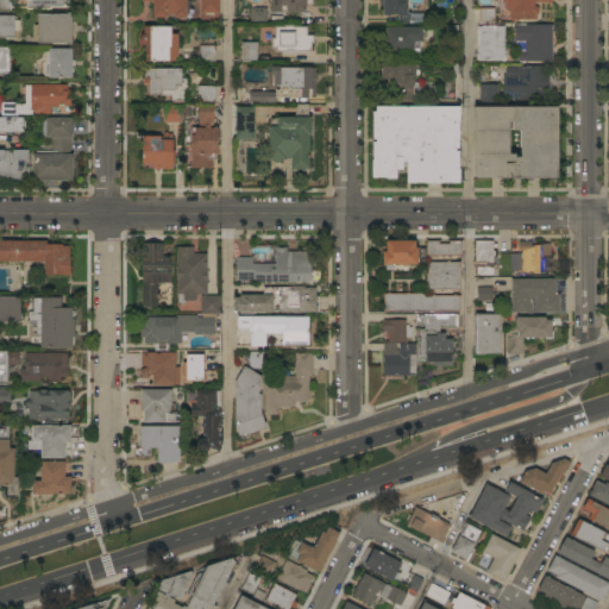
[(11,0),(12,10),(0,10),(0,0),(11,0)]
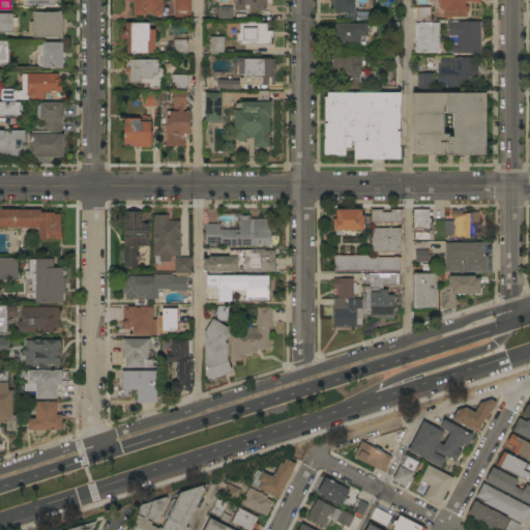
[(62,0),(63,6),(58,6),(58,10),(45,10),(45,8),(23,8),(23,0),(62,0)]
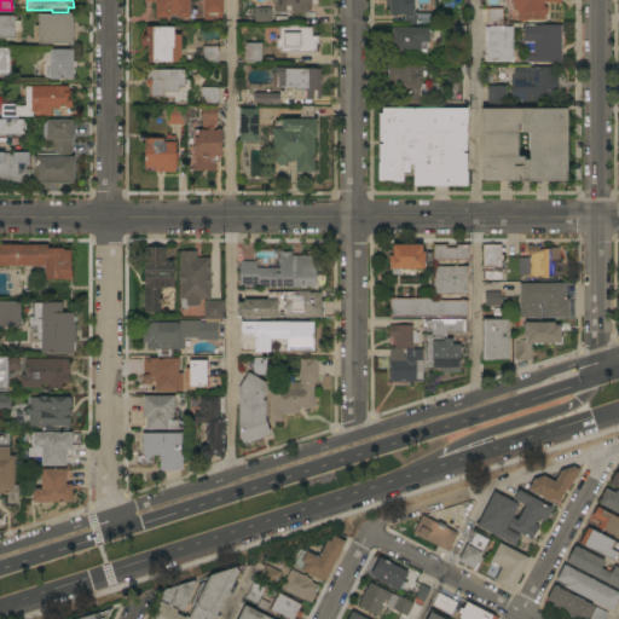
[(190,0),(190,18),(156,18),(156,1),(144,1),(144,0),(190,0)]
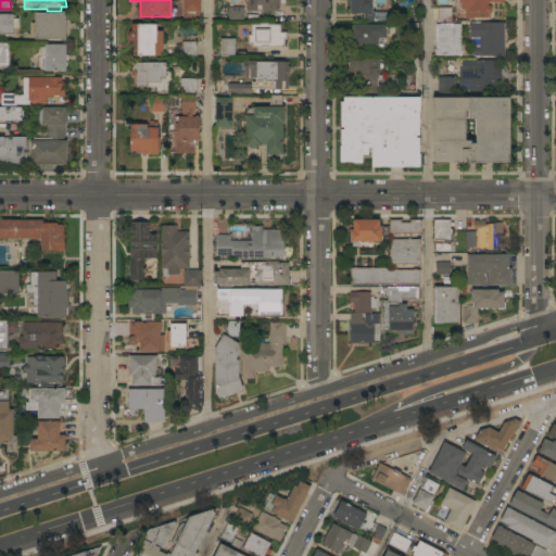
[(201,0),(201,12),(200,12),(200,19),(182,19),(182,0),(201,0)]
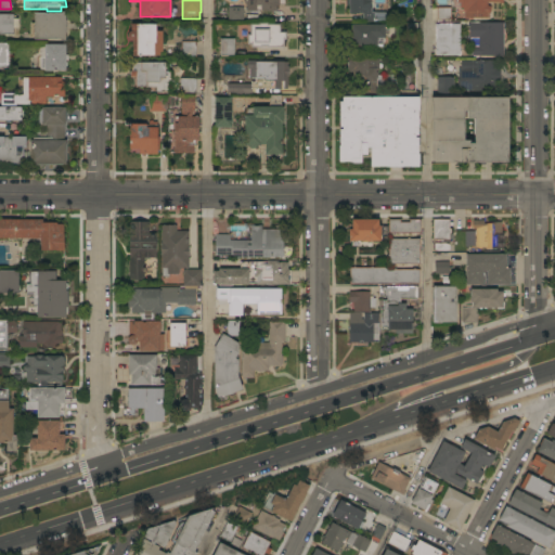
[(285,0),(285,4),(280,4),(280,5),(276,5),(276,11),(261,11),(261,10),(257,10),(257,11),(246,11),(246,0),(285,0)]
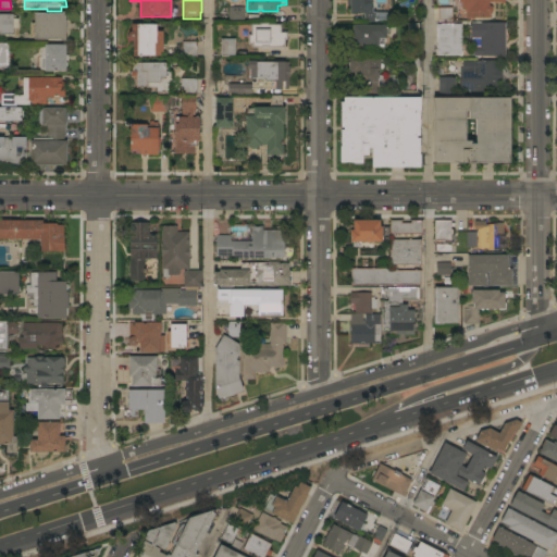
[(372,0),(372,12),(375,12),(375,13),(388,12),(390,21),(375,21),(375,19),(363,19),(363,13),(350,13),(350,4),(347,4),(347,0),(372,0)]
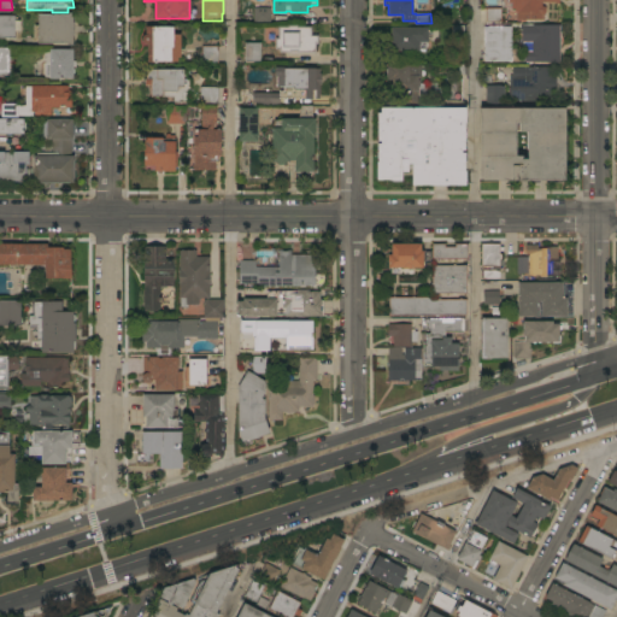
[(559,0),(559,4),(557,4),(557,3),(542,3),(542,6),(545,6),(546,10),(546,17),(545,19),(542,21),(516,21),(516,12),(515,12),(515,10),(512,9),(512,4),(507,4),(507,0),(559,0)]
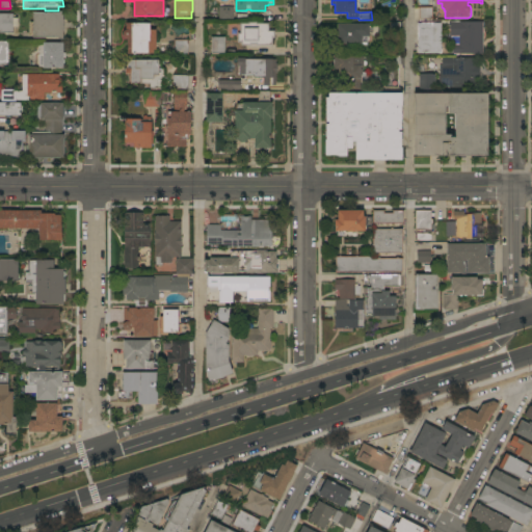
[(234,6),(234,21),(218,22),(218,6),(234,6)]
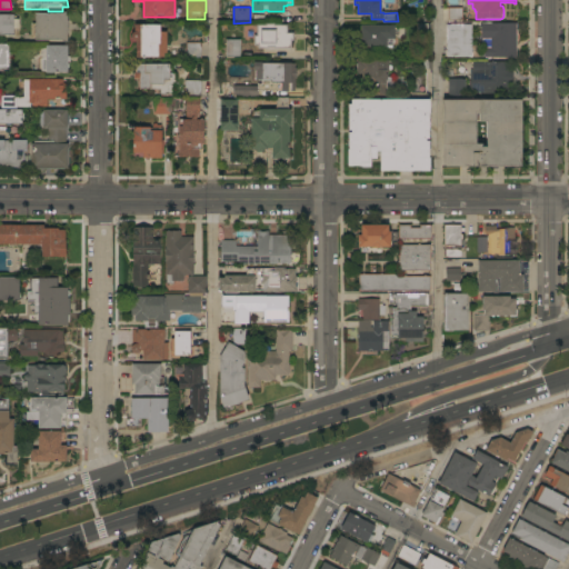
[(462,20),(448,20),(448,8),(461,8),(462,20)]
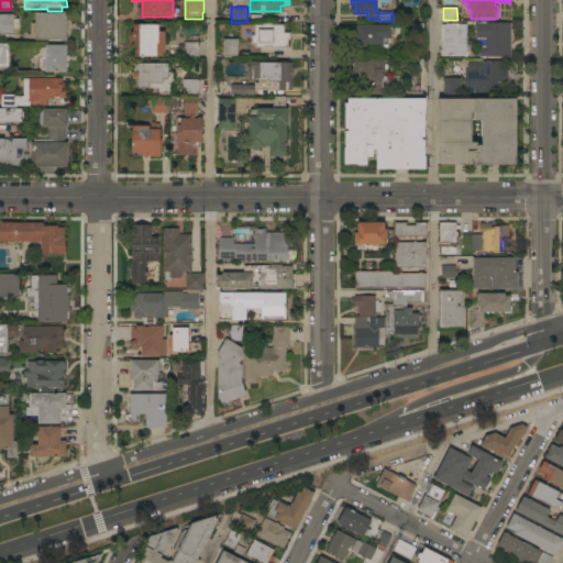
[(62,13),(62,12),(67,12),(67,41),(62,41),(62,40),(35,40),(35,13),(62,13)]
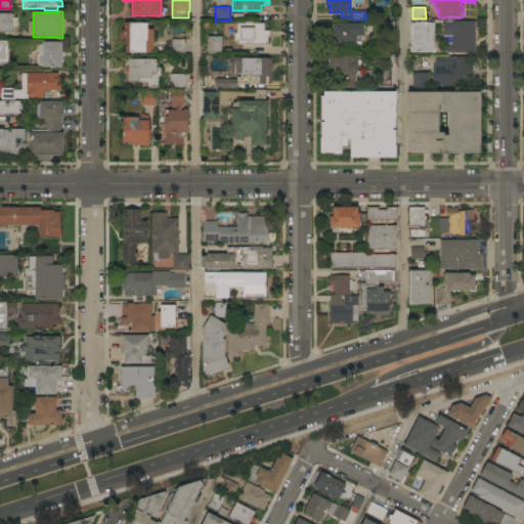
[(0,13),(13,13),(13,15),(14,15),(14,17),(17,17),(17,26),(13,26),(13,32),(0,32),(0,13)]
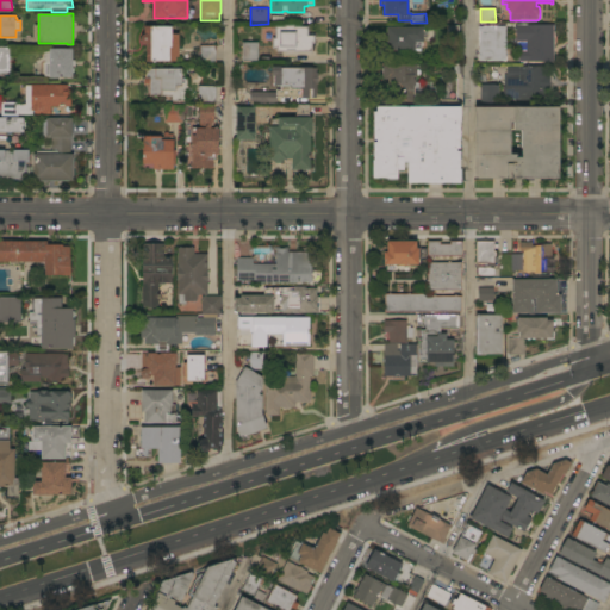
[(553,62),(520,62),(520,61),(517,61),(517,53),(520,53),(520,50),(526,50),(526,42),(516,42),(516,24),(554,25),(553,62)]
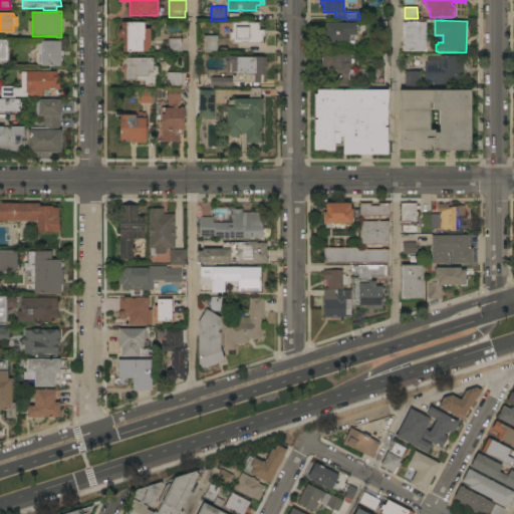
[(247,44),(247,42),(242,42),(242,44),(233,44),(233,41),(229,41),(229,32),(231,32),(232,22),(239,22),(239,21),(248,21),(248,22),(259,22),(259,29),(265,29),(265,36),(263,36),(263,44),(247,44)]
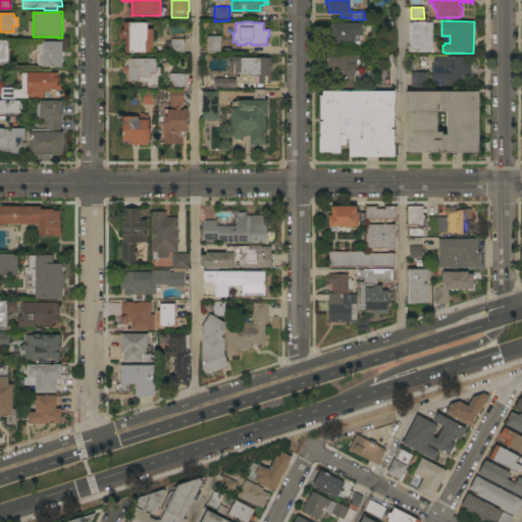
[(392,35),(379,34),(379,21),(392,21),(392,35)]
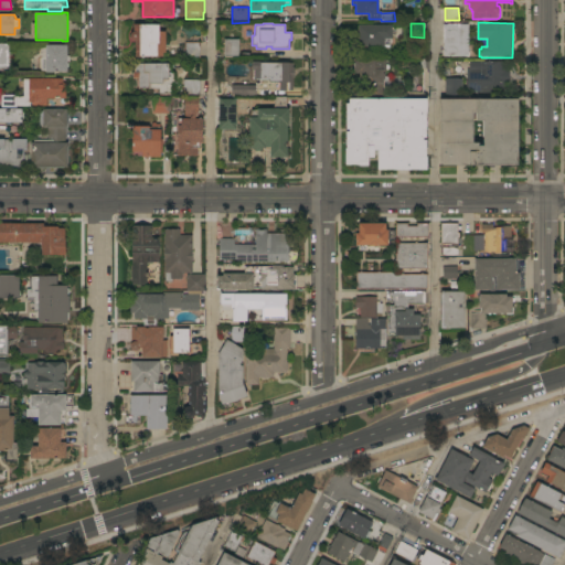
[(159,24),(159,32),(166,32),(166,53),(163,53),(163,57),(135,57),(135,41),(132,40),(131,39),(130,36),(130,34),(131,33),(134,32),(134,24),(159,24)]
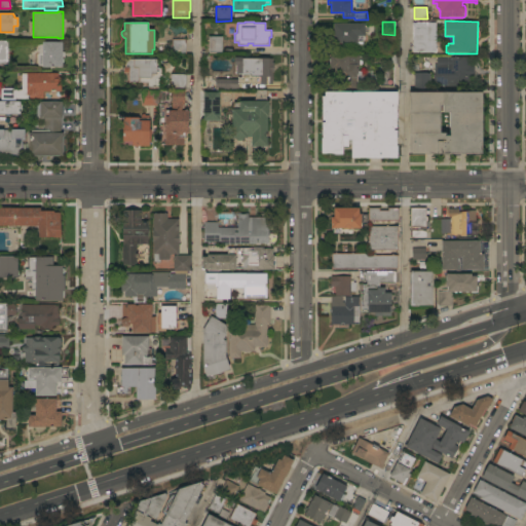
[(436,52),(412,52),(412,23),(436,23),(436,52)]
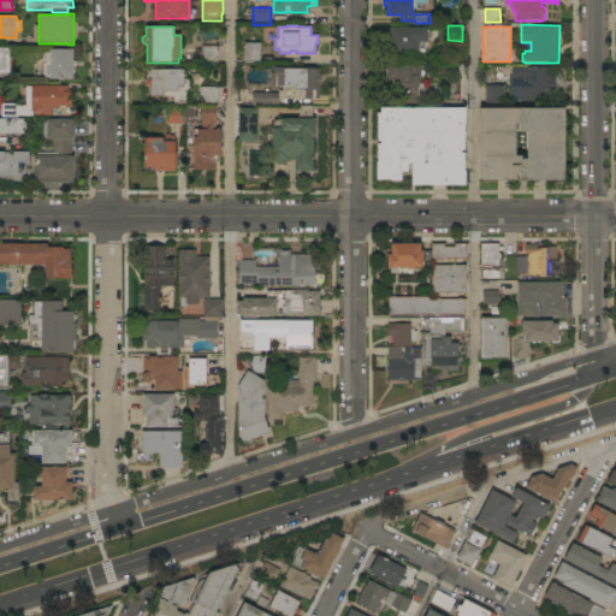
[(427,28),(427,31),(437,30),(437,53),(426,54),(426,49),(425,49),(425,52),(418,52),(418,51),(391,51),(391,28),(427,28)]
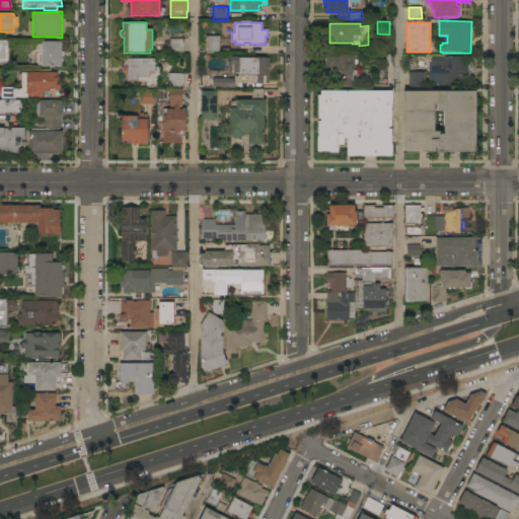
[(219,35),(219,53),(206,53),(206,35),(219,35)]
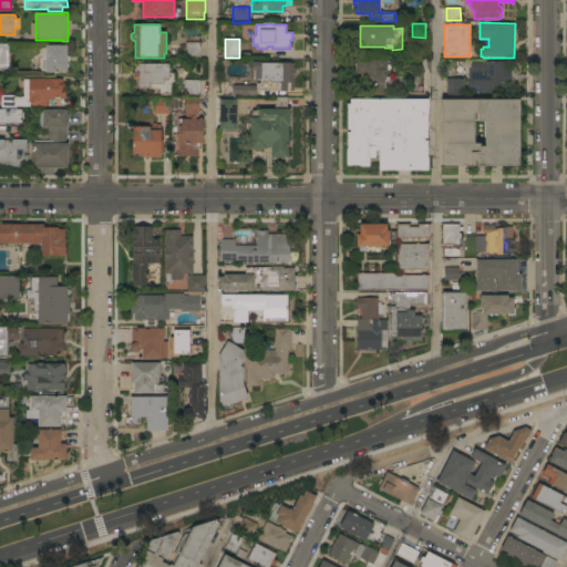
[(200,42),(200,59),(185,60),(185,42),(200,42)]
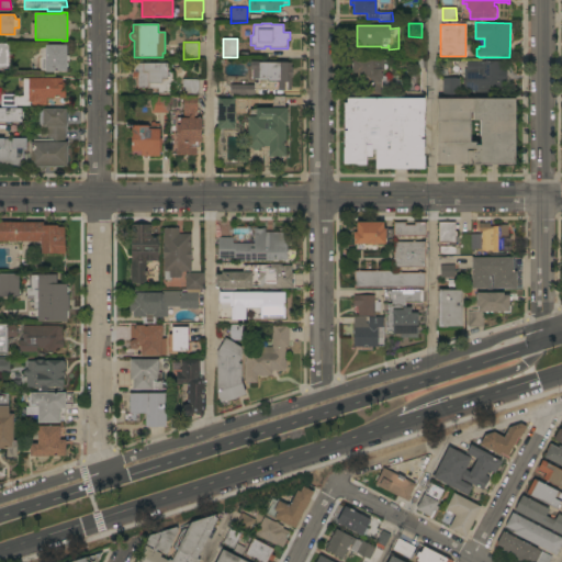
[(67,56),(69,56),(69,62),(67,62),(67,71),(45,72),(45,71),(41,71),(41,58),(45,58),(45,45),(67,45),(67,56)]
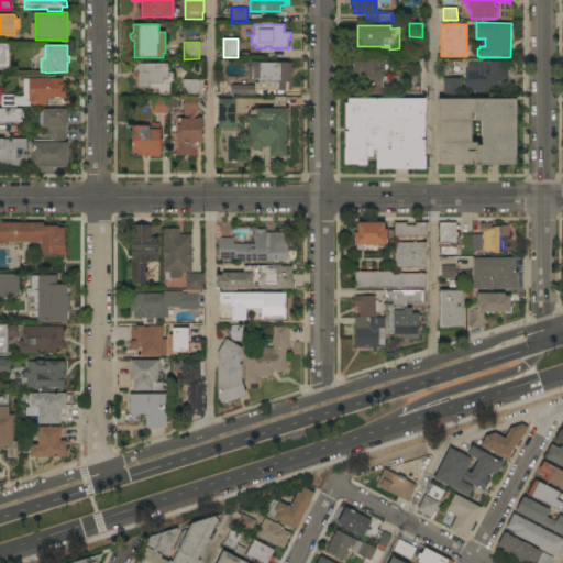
[(353,73),(353,70),(352,70),(352,64),(353,64),(353,61),(385,59),(385,72),(382,72),(382,74),(383,74),(384,79),(382,79),(383,95),(373,96),(373,94),(360,94),(359,73),(353,73)]
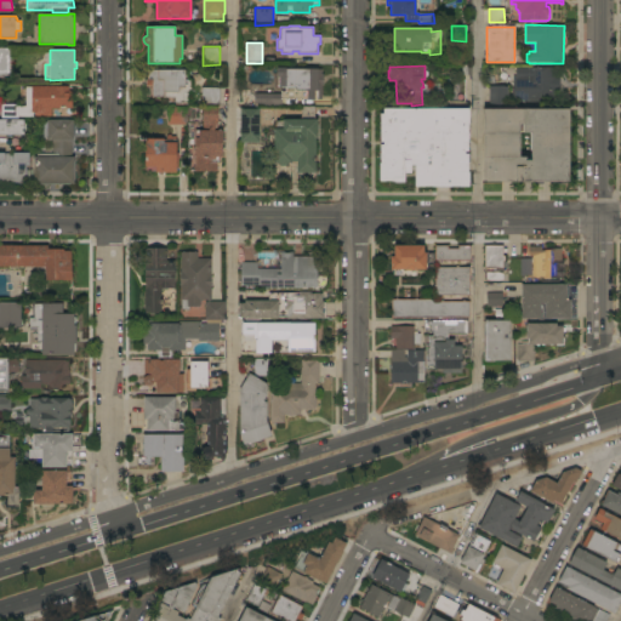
[(556,77),(560,77),(560,103),(512,102),(512,87),(513,77),(516,77),(516,68),(530,68),(530,67),(556,68),(556,77)]
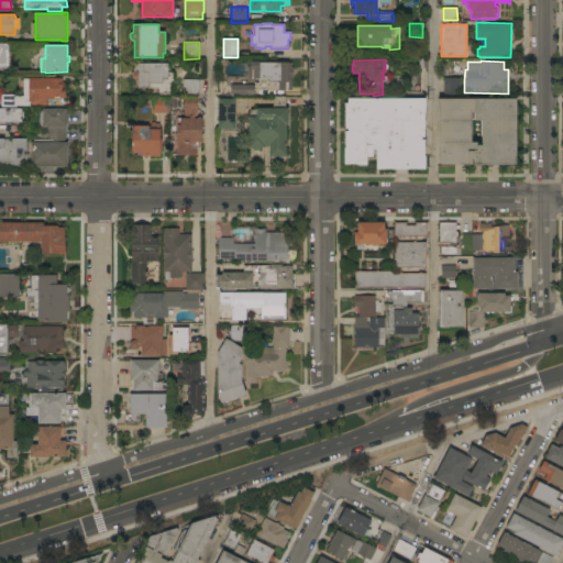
[(157,94),(157,89),(138,89),(138,78),(132,78),(132,73),(133,73),(133,64),(167,63),(167,73),(173,73),(173,84),(172,84),(172,92),(157,94)]
